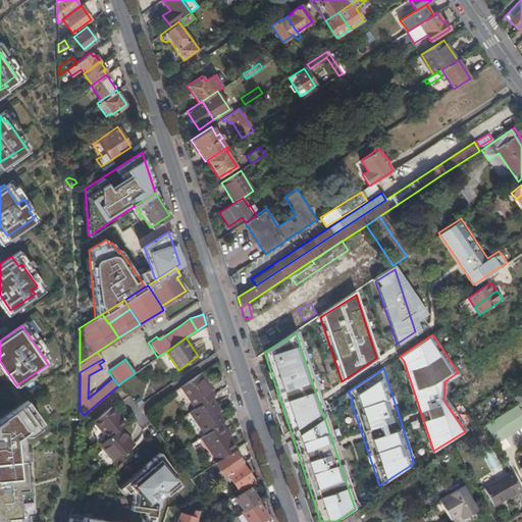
[(196,407),(210,397),(215,394),(200,373),(181,385),(196,407)]
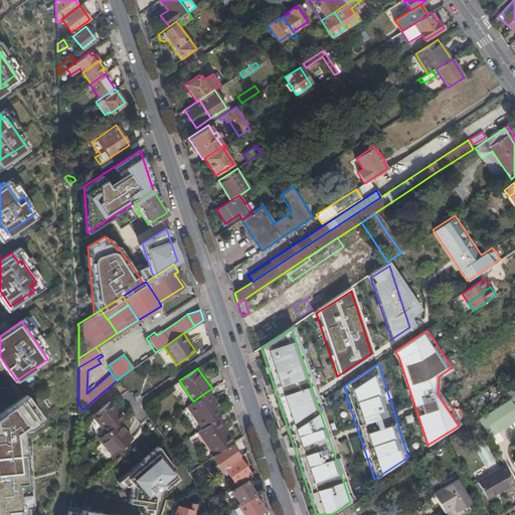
[(219,416),(220,415),(214,405),(217,404),(207,391),(193,401),(186,406),(201,428),(216,417),(219,416)]
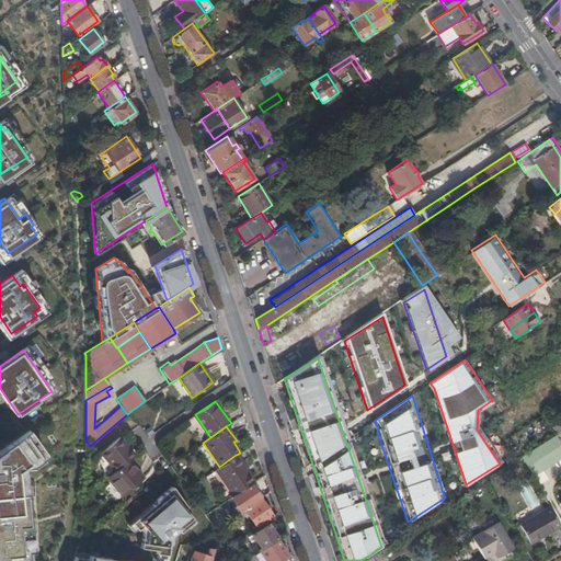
[(0,450),(0,560),(27,560),(27,552),(33,552),(31,528),(29,528),(27,516),(29,516),(24,468),(31,468),(38,461),(37,459),(45,454),(29,431),(0,450)]
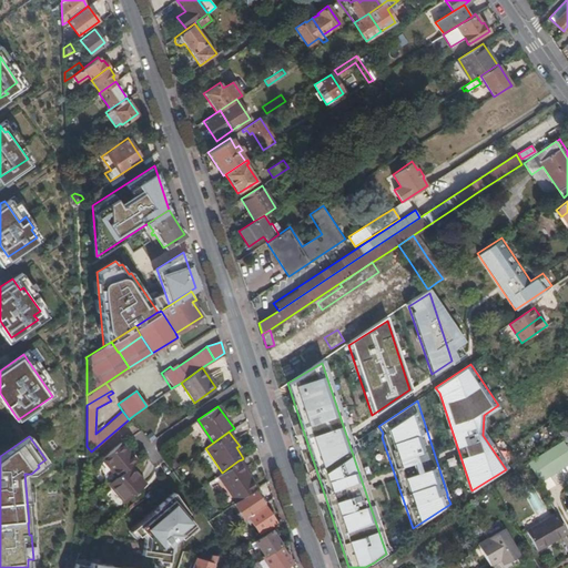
[(567,448),(563,439),(527,462),(539,482),(567,464),(567,448)]
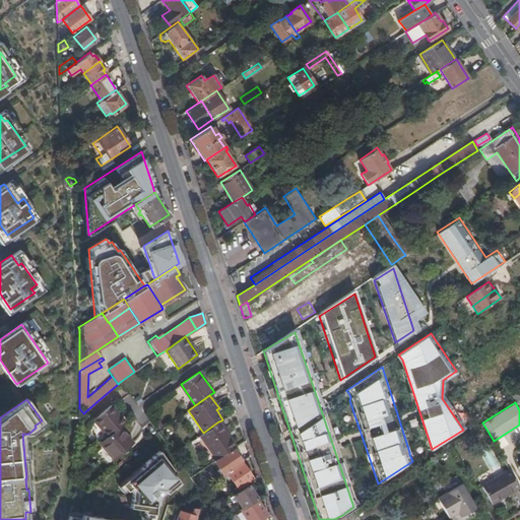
[(108,437),(120,427),(125,423),(111,405),(93,420),(108,437)]
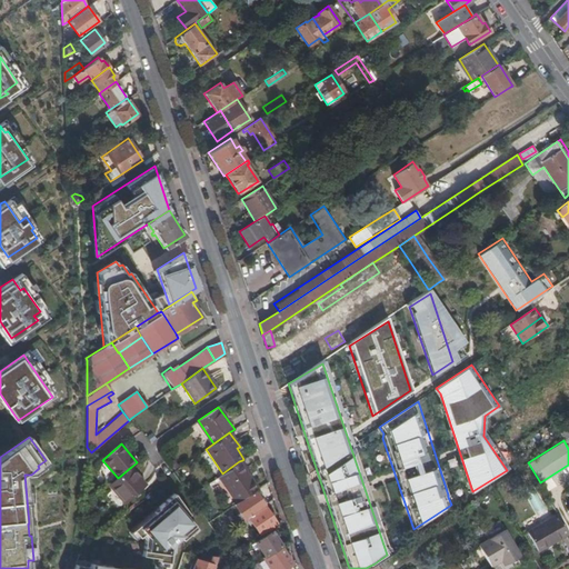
[(239,461),(247,472),(249,470),(242,460),(239,461)]
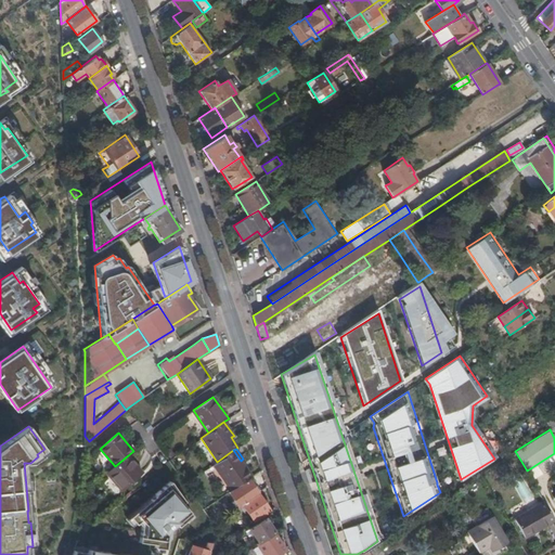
[(230,490),(248,478),(237,463),(241,461),(233,450),(217,462),(213,465),(230,490)]
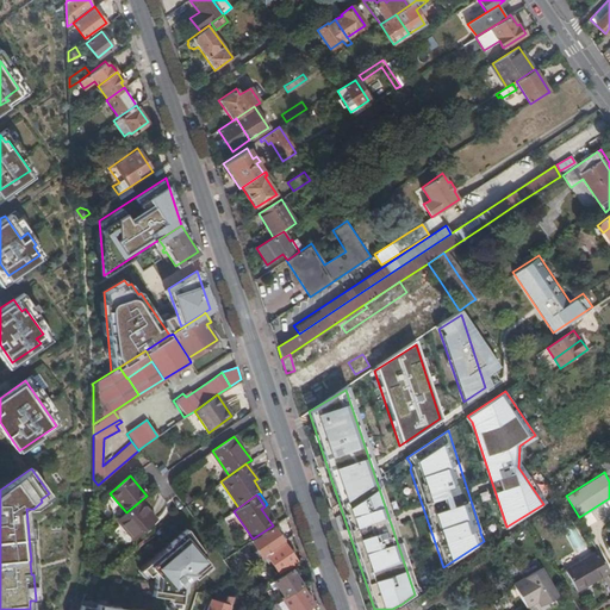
[(126,512),(118,520),(135,539),(156,520),(141,500),(126,512)]
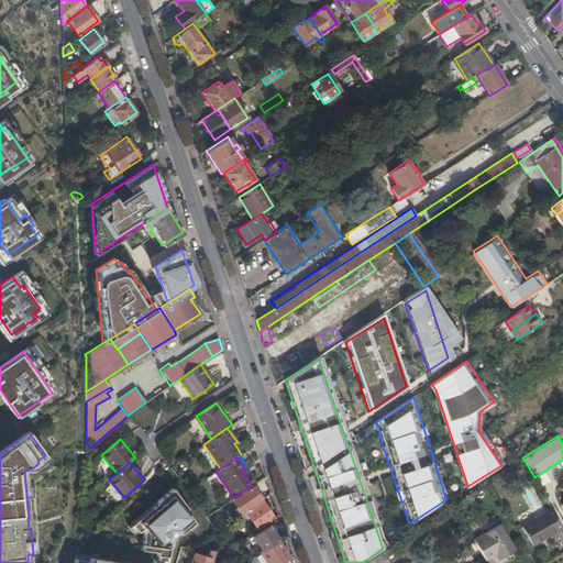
[(252,485),(255,483),(244,467),(241,470),(252,485)]
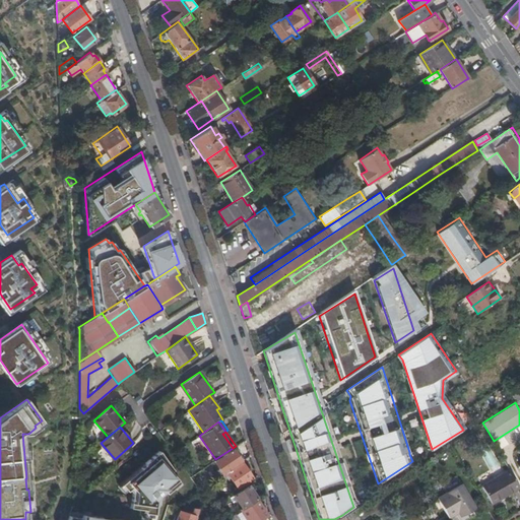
[(141,450),(139,448),(114,469),(120,476),(143,457),(138,452),(141,450)]
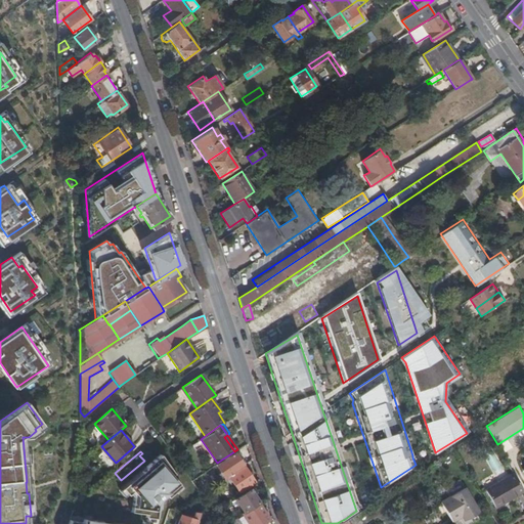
[(224,477),(243,465),(234,451),(217,463),(216,464),(224,477)]
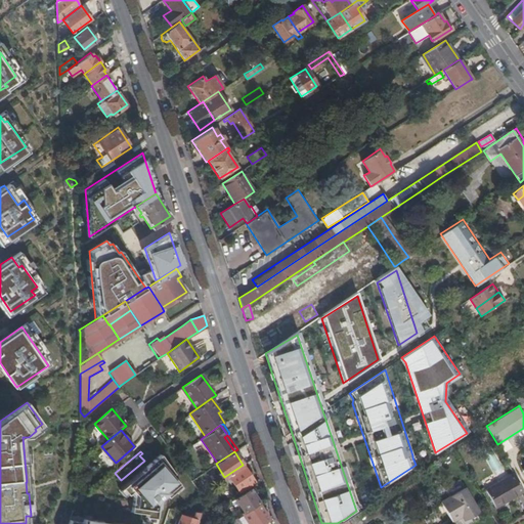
[(239,492),(255,482),(243,465),(224,477),(221,479),(224,484),(231,479),(239,492)]
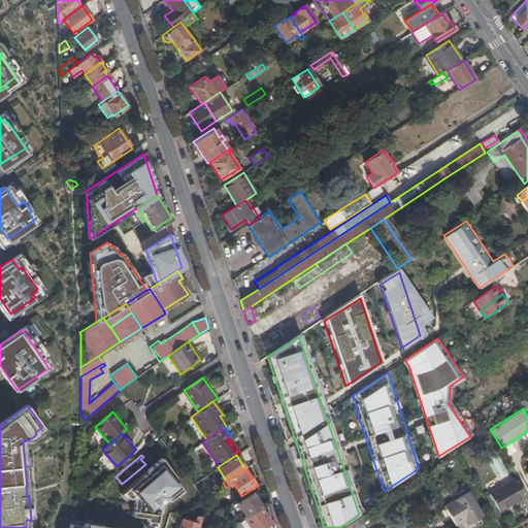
[(499,512),(527,495),(518,476),(489,493),(499,512)]
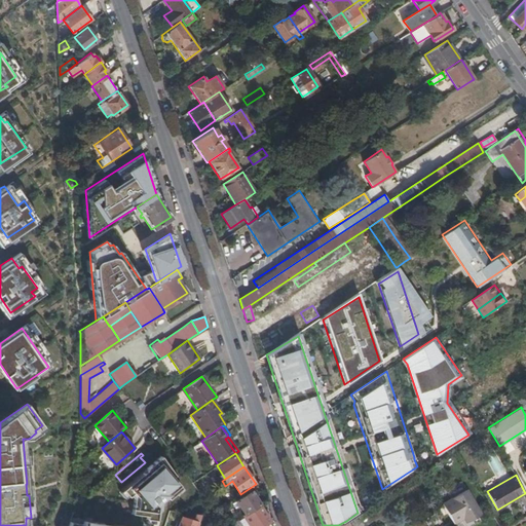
[(112,478),(98,490),(110,504),(124,492),(112,478)]
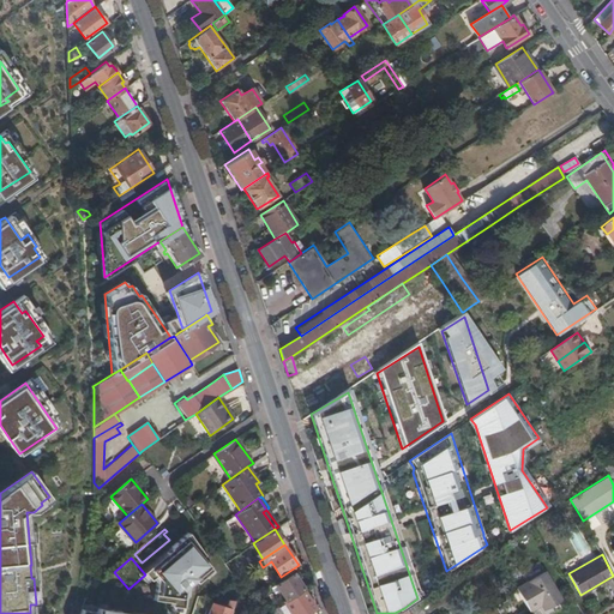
[(517,589),(518,589),(548,572),(547,571),(517,589)]
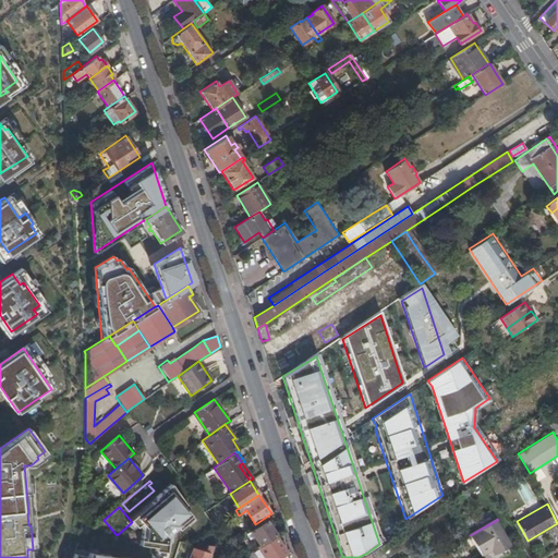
[(259,544),(276,534),(266,520),(251,531),(259,544)]
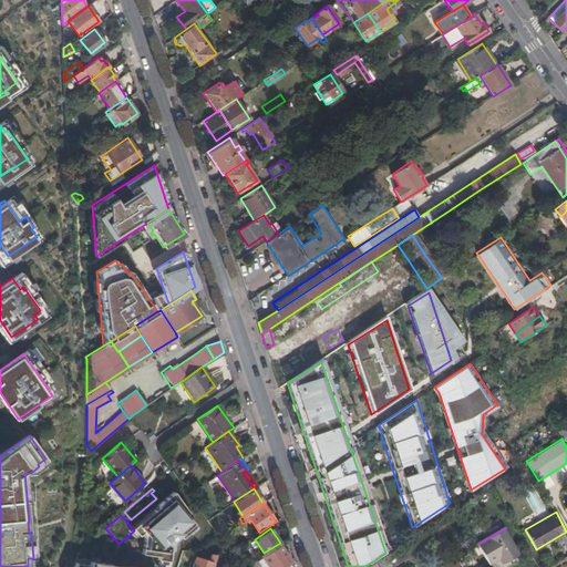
[(506,528),(478,544),(491,564),(502,557),(505,562),(519,553),(506,528)]
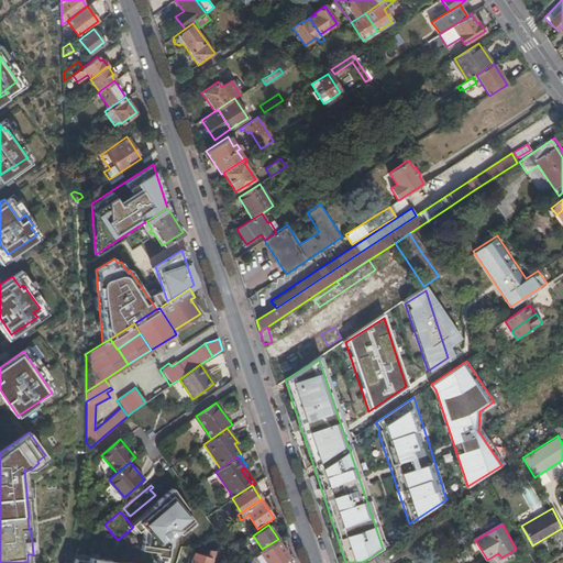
[(83,534),(87,539),(96,532),(91,527),(83,534)]
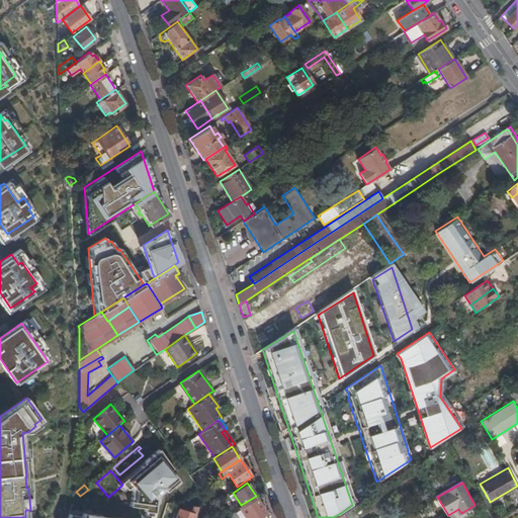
[(149,494),(148,501),(149,501),(167,503),(174,504),(174,496),(149,494)]
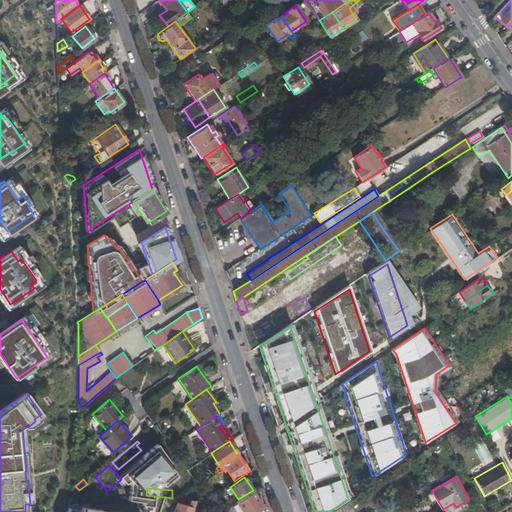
[(255,511),(257,511),(263,507),(253,490),(238,499),(236,501),(237,502),(243,511),(255,511)]
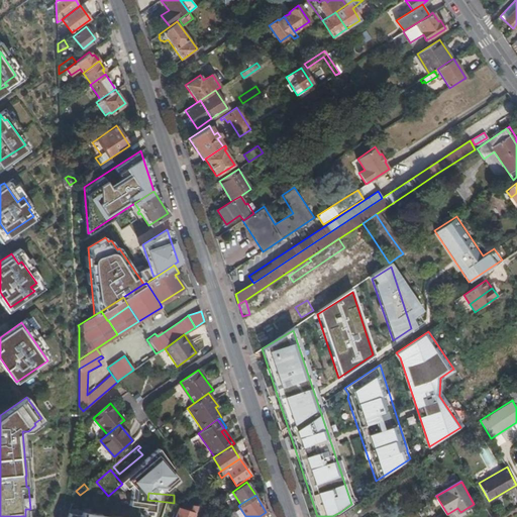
[(109,510),(114,512),(118,500),(113,499),(109,510)]
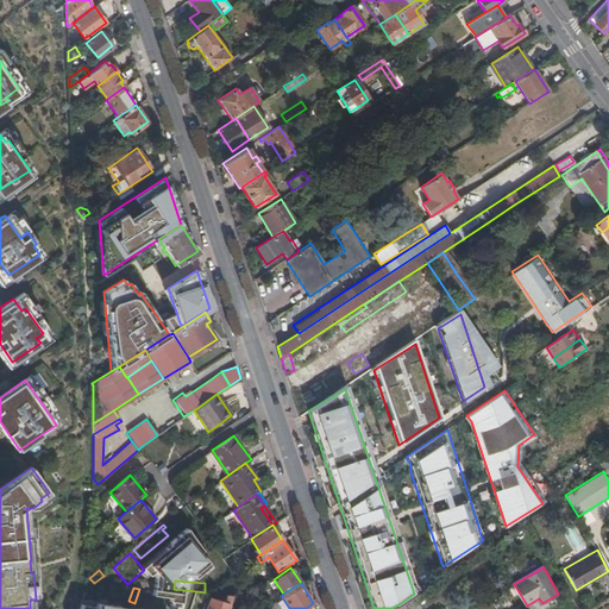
[(206,596),(198,592),(195,602),(203,604),(206,596)]
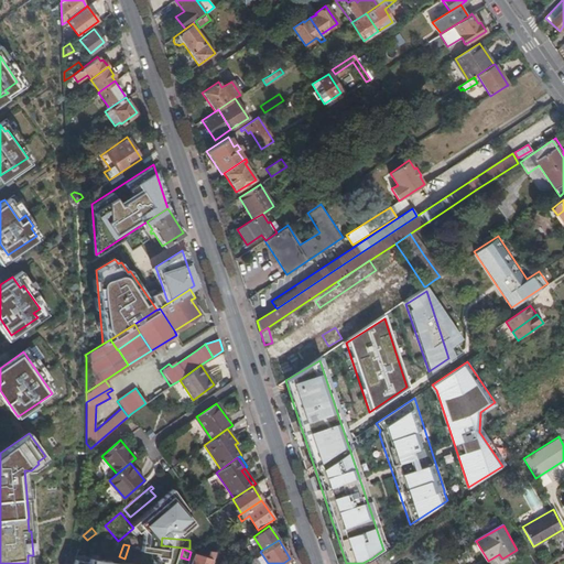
[(191,563),(210,563),(215,551),(210,550),(207,557),(194,554),(191,563)]
